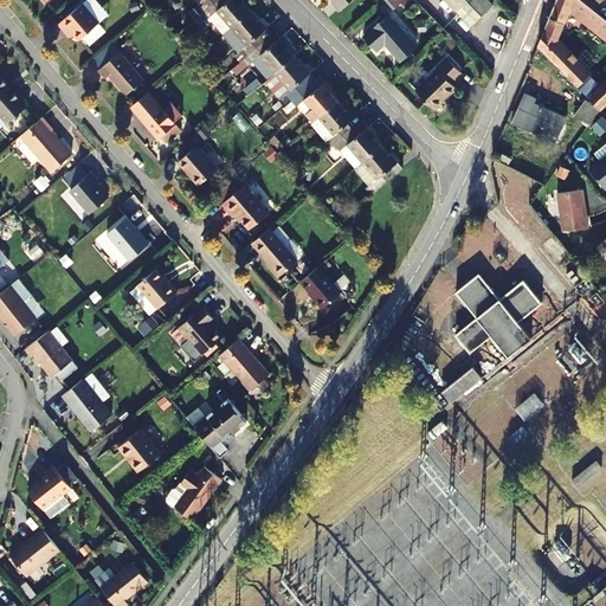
[(200,12),(213,0),(188,0),(194,6),(186,13),(191,20),(193,18),(200,12)]
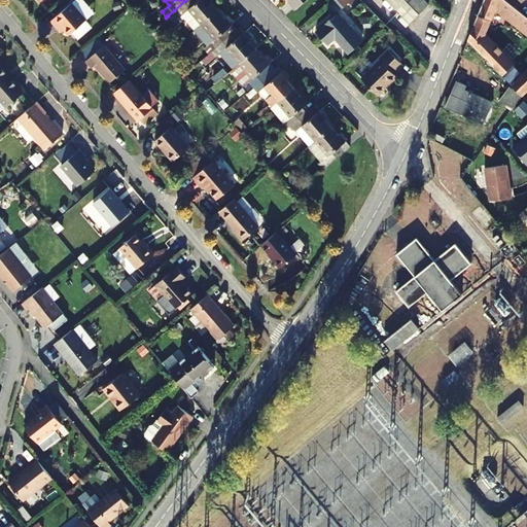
[(185,0),(174,10),(190,30),(215,9),(206,0),(185,0)]
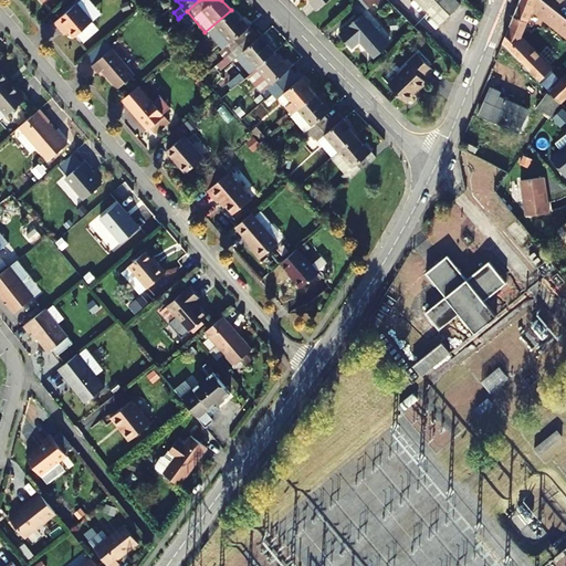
[(306,0),(310,2),(307,4),(315,13),(329,0),(306,0)]
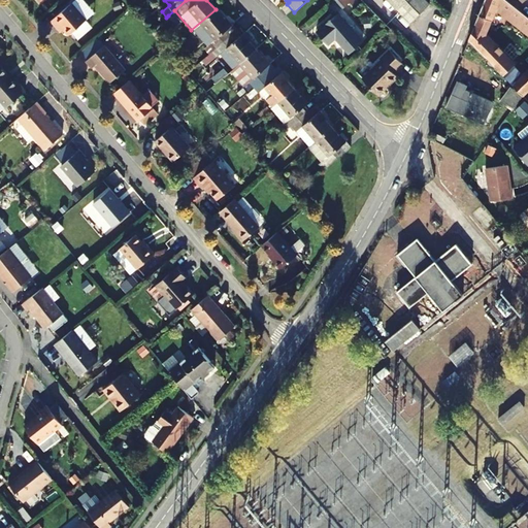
[(355,8),(360,3),(356,0),(336,0),(336,1),(344,9),(351,3),(355,8)]
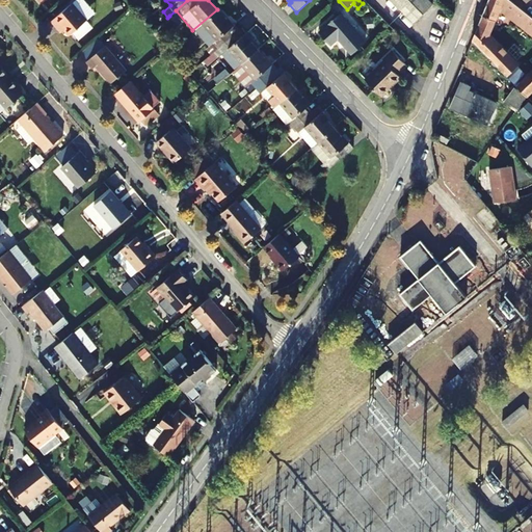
[(390,0),(414,24),(432,5),(426,0),(390,0)]
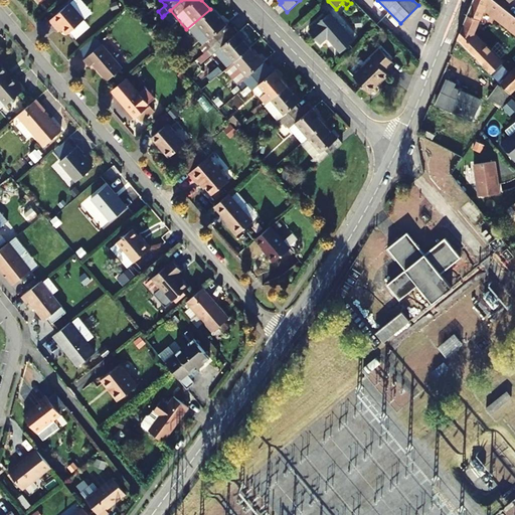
[(473,0),(468,13),(480,18),(481,18),(485,7),(514,32),(514,16),(494,0),(473,0)]
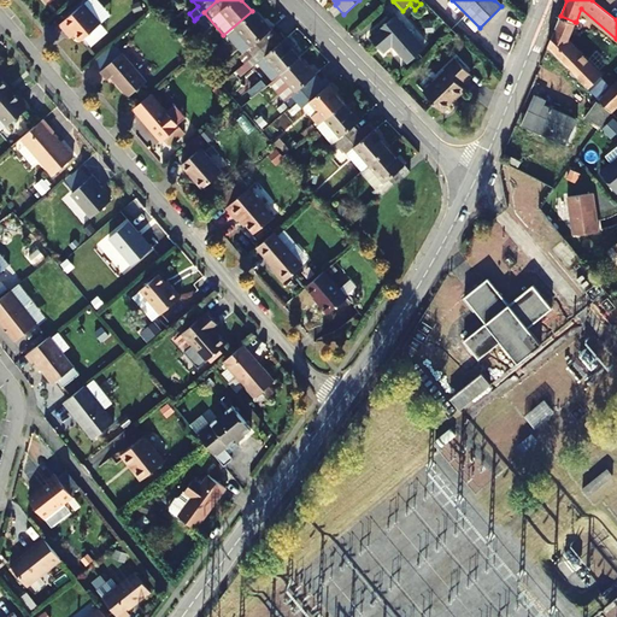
[(100,24),(83,5),(60,24),(71,37),(75,35),(80,41),(100,24)]
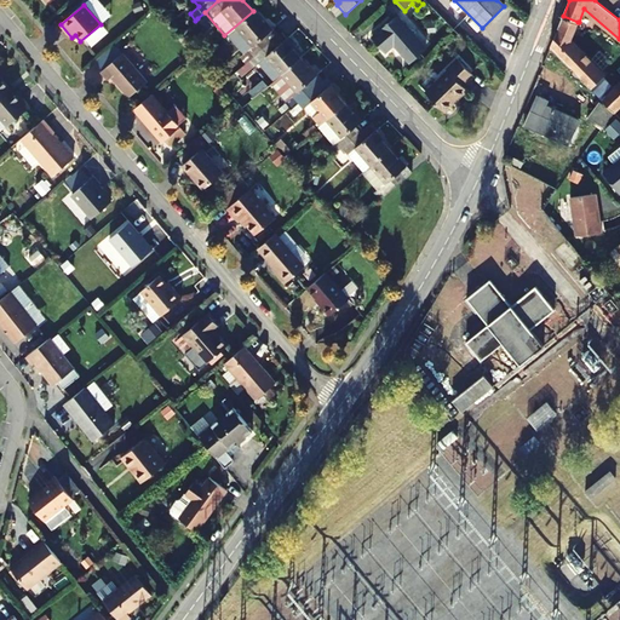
[(246,57),(273,34),(253,11),(224,35),(240,53),(235,57),(240,63),(246,57)]
